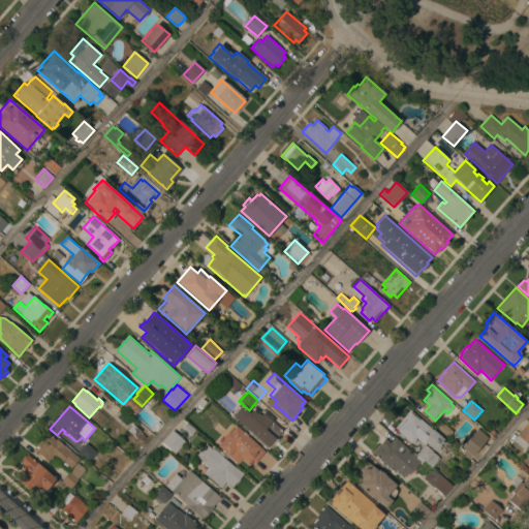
[(267,447),(249,432),(249,431),(232,416),(239,408),(240,409),(243,407),(248,412),(249,411),(250,413),(253,410),(257,413),(258,413),(260,415),(263,412),(283,430),(267,447)]
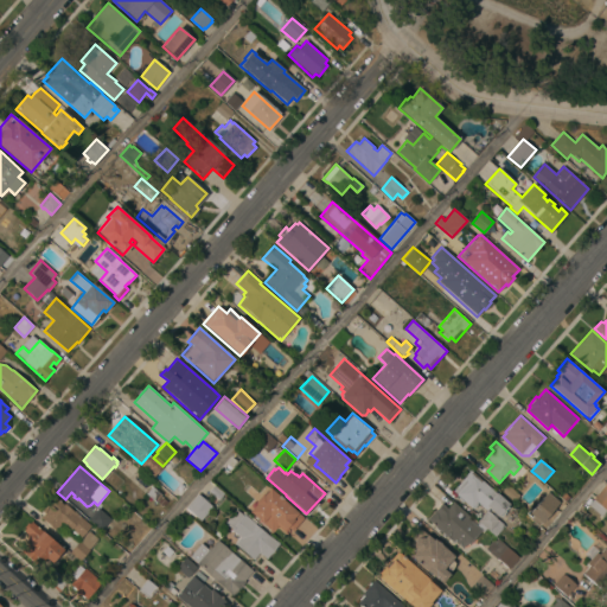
[(510,504),(498,517),(489,508),(486,510),(477,502),(477,503),(478,504),(473,509),(453,491),(471,470),(510,504)]
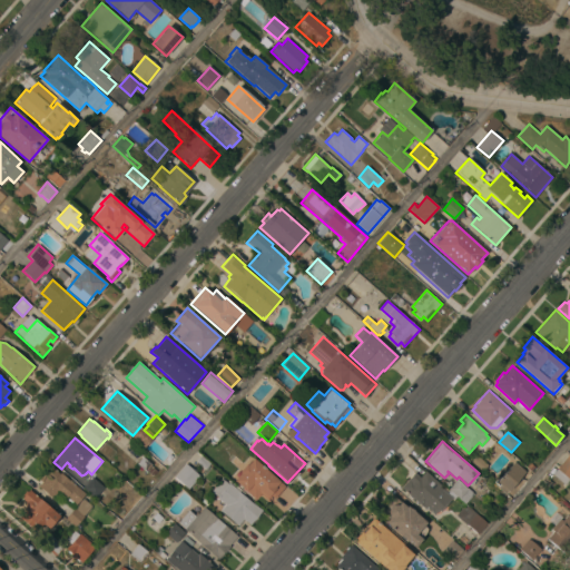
[(569,454),(569,480),(566,485),(552,473),(569,454)]
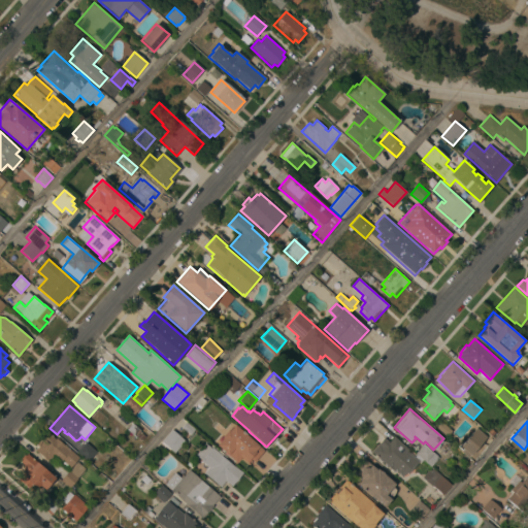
[(264,451),(255,462),(252,459),(249,463),(241,457),(238,461),(238,460),(236,462),(217,444),(223,438),(222,437),(228,429),(230,431),(235,425),(264,451)]
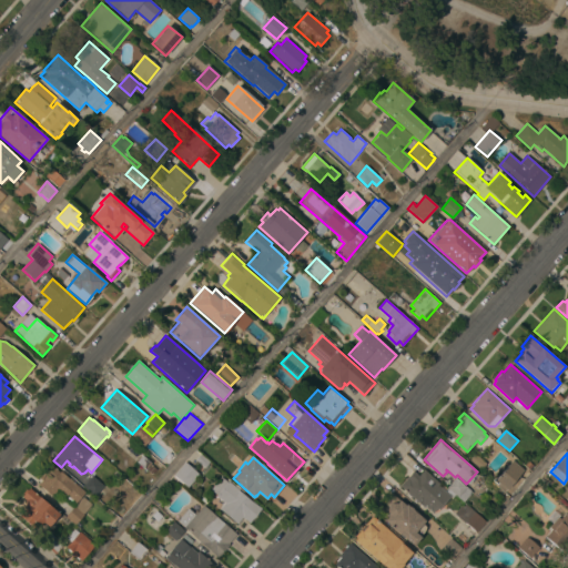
[(505,492),(496,485),(498,483),(495,480),(513,460),(524,470),(505,492)]
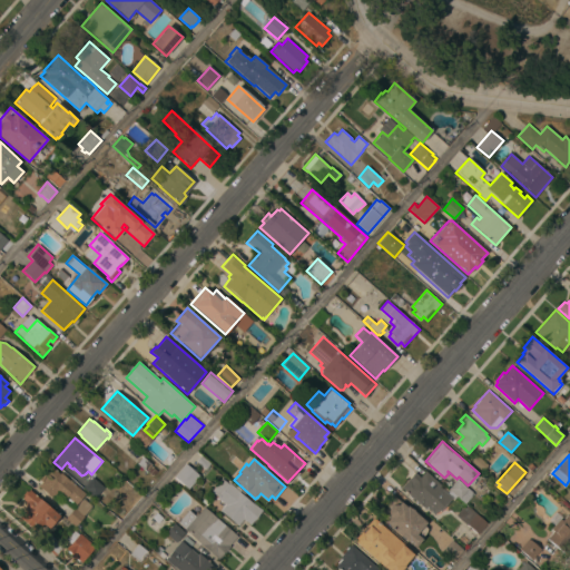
[(186,463),(199,475),(188,489),(175,477),(186,463)]
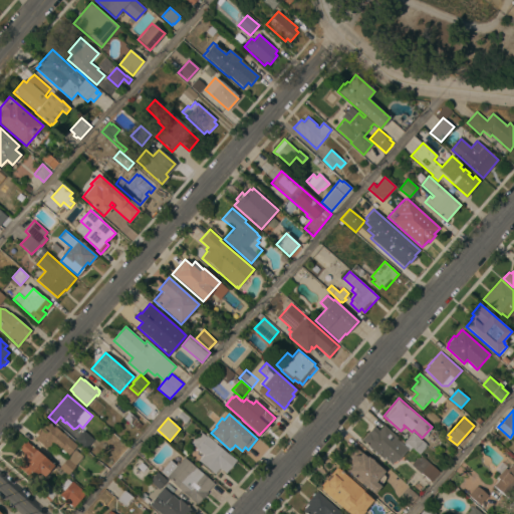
[(77,446),(68,455),(70,456),(75,450),(82,457),(75,465),(76,466),(67,476),(58,468),(67,459),(68,459),(69,458),(68,456),(67,457),(59,449),(58,450),(53,446),(49,451),(35,438),(38,435),(36,433),(40,429),(39,428),(45,420),(54,428),(55,426),(62,433),(63,432),(77,446)]
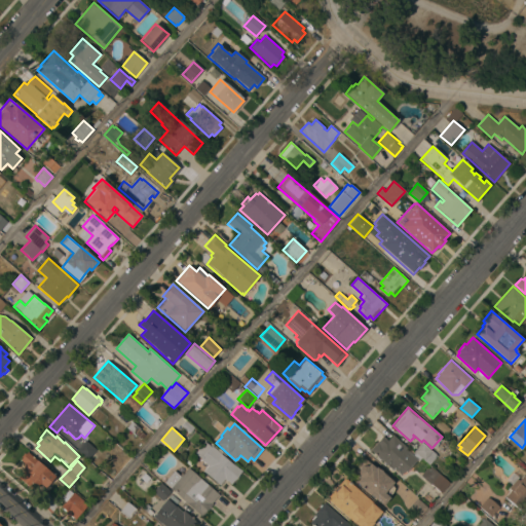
[(407,447),(406,449),(418,459),(407,472),(405,471),(401,476),(393,468),(392,470),(381,459),(380,460),(376,456),(377,456),(370,450),(383,436),(387,441),(392,435),(407,447)]
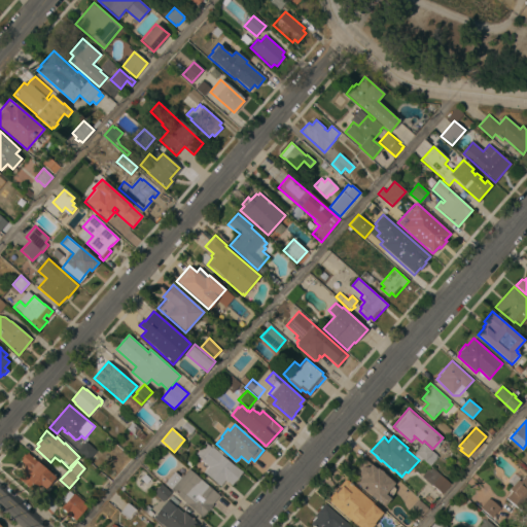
[(97,451),(88,460),(77,451),(85,441),(97,451)]
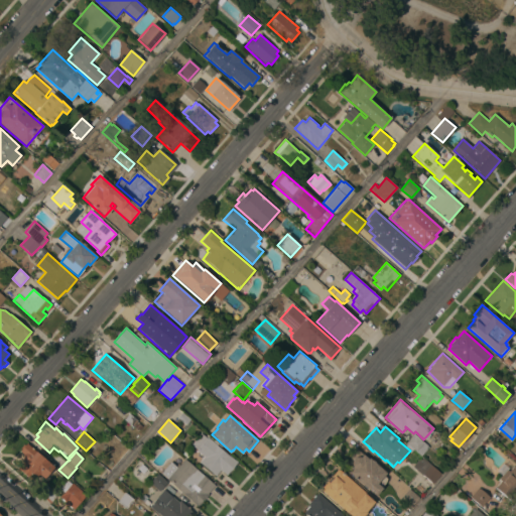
[(200,462),(204,457),(197,450),(198,449),(191,444),(201,433),(207,438),(208,436),(217,444),(217,445),(229,456),(238,463),(227,475),(221,470),(216,476),(200,462)]
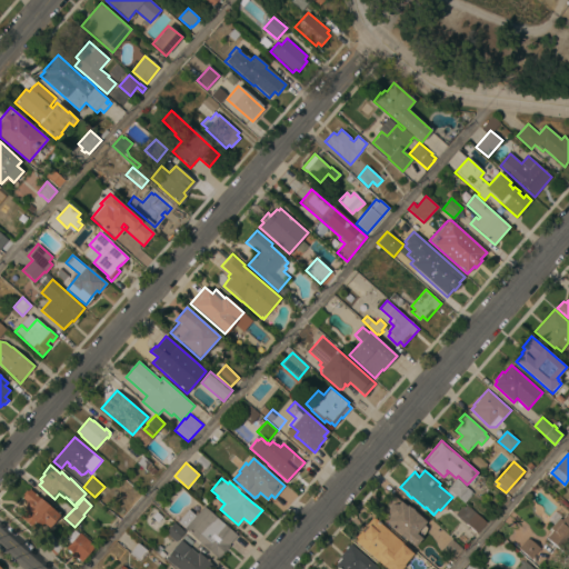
[(473,492),(465,502),(448,488),(457,478),(473,492)]
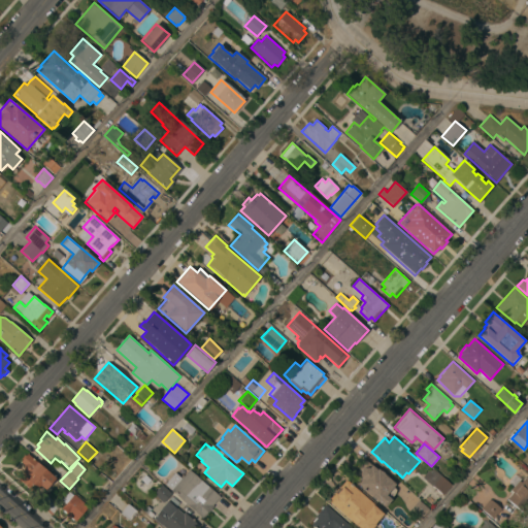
[(55,477),(45,489),(40,485),(37,489),(35,488),(32,491),(19,480),(25,472),(24,470),(23,468),(24,466),(24,465),(21,462),(28,454),(55,477)]
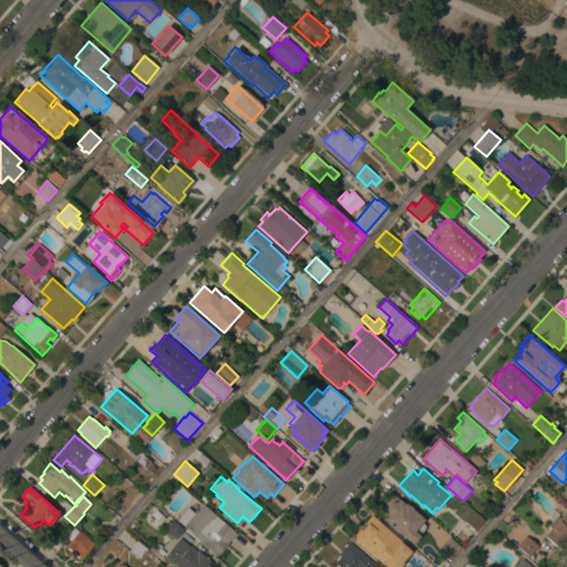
[(404,505),(405,504),(424,519),(422,523),(425,526),(423,532),(413,544),(383,519),(388,514),(387,509),(387,507),(388,506),(383,503),(392,493),(404,505)]
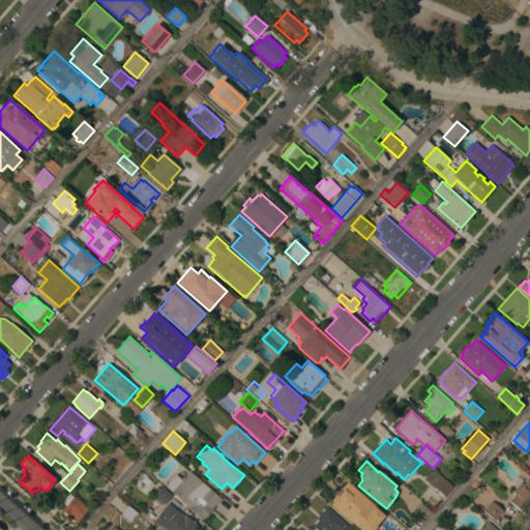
[(453,487),(445,497),(435,488),(434,489),(423,479),(430,472),(435,470),(453,487)]
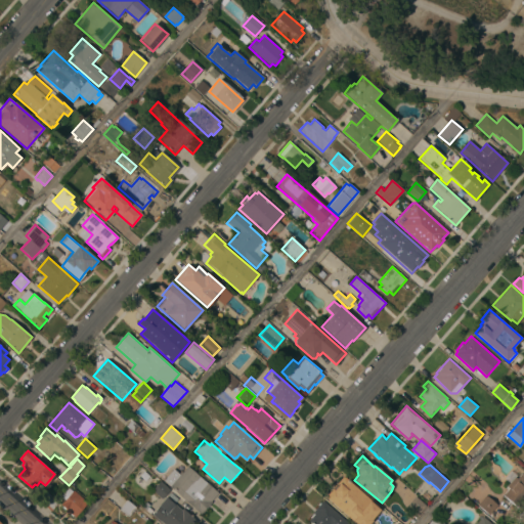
[(218,492),(211,501),(212,503),(203,513),(202,512),(201,514),(170,487),(171,486),(164,480),(173,470),(179,475),(187,466),(218,492)]
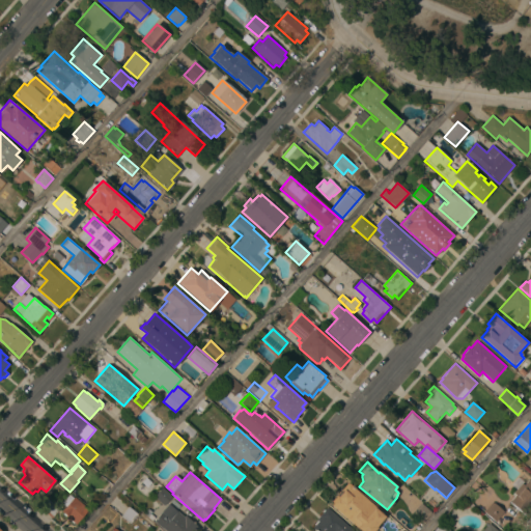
[(530,480),(530,509),(526,515),(510,502),(515,495),(513,493),(522,483),(524,485),(529,479),(530,480)]
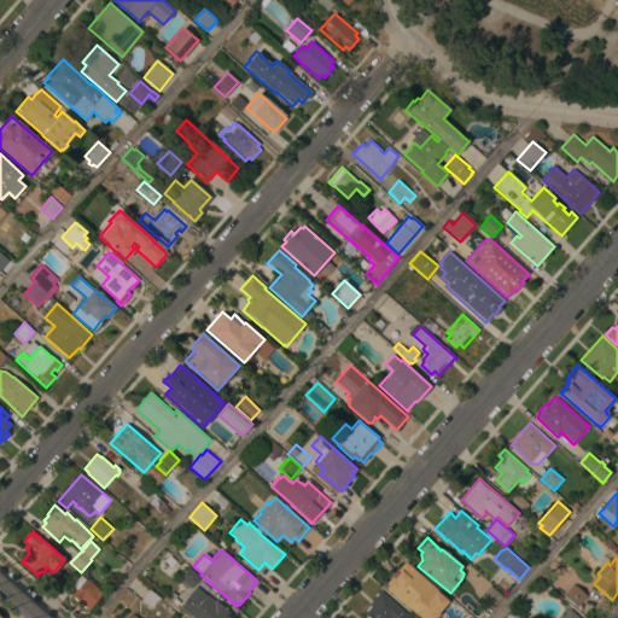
[(435,617),(418,617),(383,584),(392,573),(394,576),(397,572),(396,570),(403,561),(406,564),(407,563),(448,600),(437,613),(438,614),(435,617)]
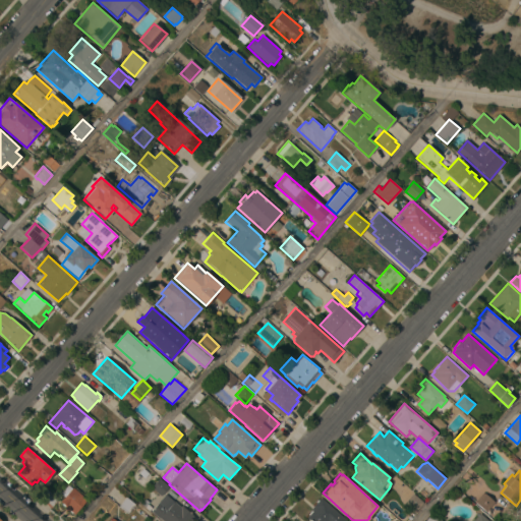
[(169,486),(161,496),(152,486),(160,478),(169,486)]
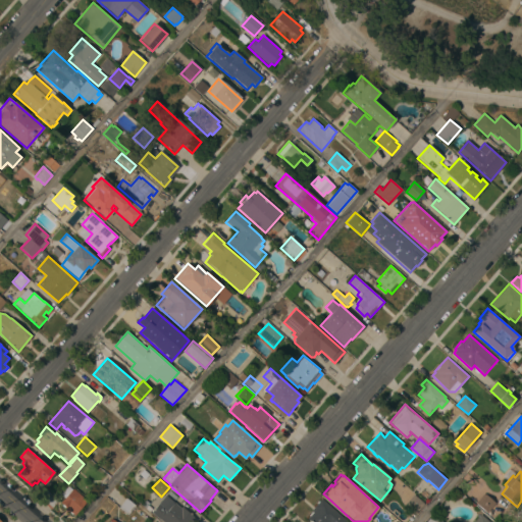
[(87,501),(74,515),(69,510),(68,512),(65,509),(66,508),(60,503),(64,498),(60,493),(67,485),(72,489),(73,488),(87,501)]
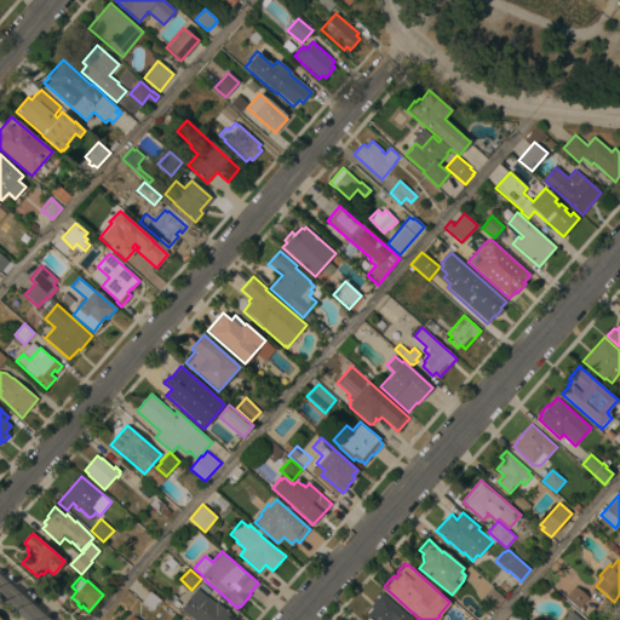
[(46,591),(56,579),(69,590),(67,592),(70,595),(61,604),(46,591)]
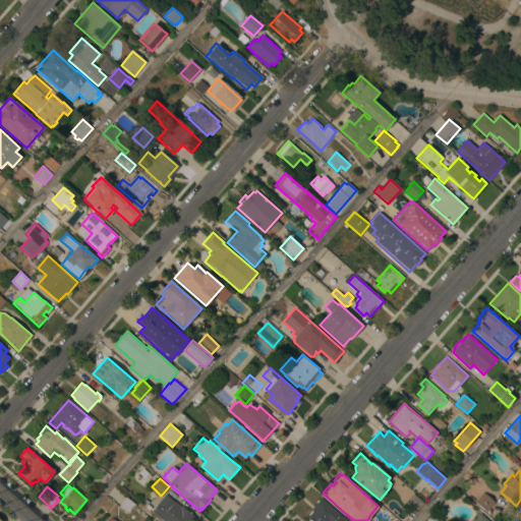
[(486,512),(476,503),(475,502),(482,493),(484,494),(495,502),(486,512)]
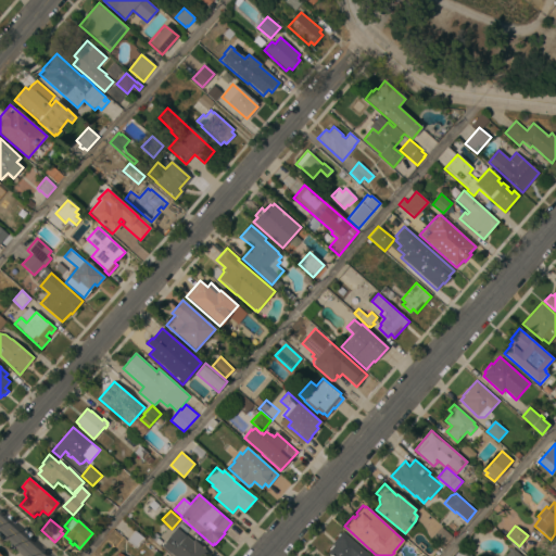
[(442,548),(431,539),(441,527),(452,536),(442,548)]
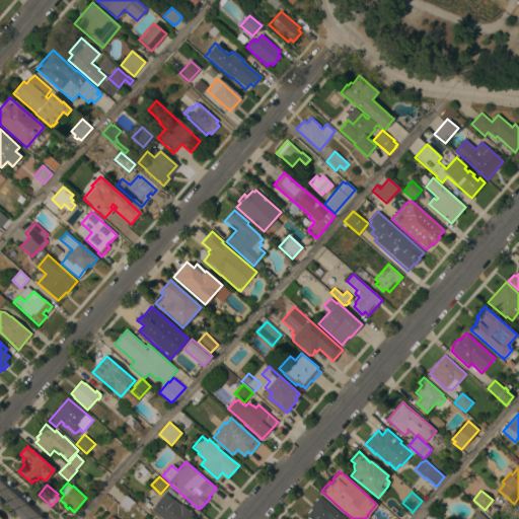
[(162,518),(151,509),(165,493),(180,506),(181,504),(195,516),(192,518),(162,518)]
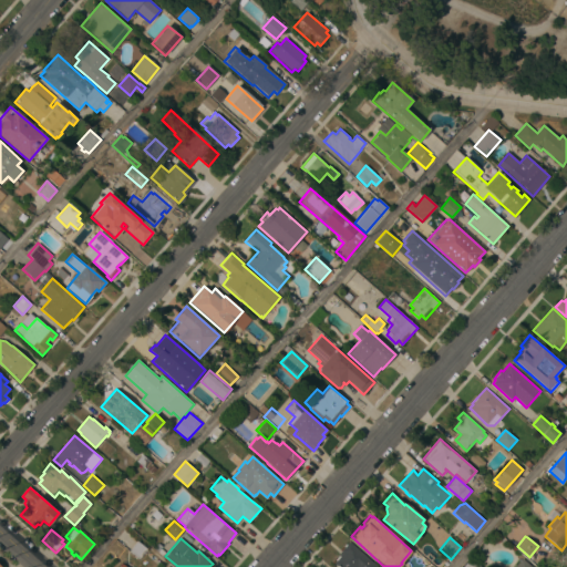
[(147,548),(140,558),(130,550),(137,542),(147,548)]
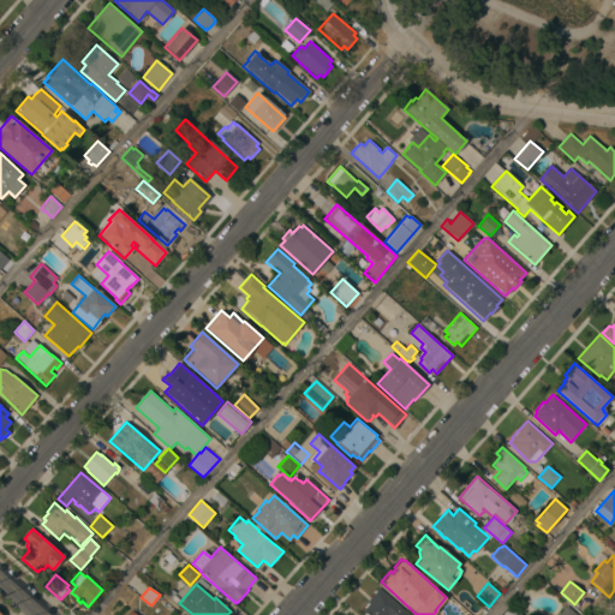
[(410,614),(366,614),(362,610),(370,602),(368,601),(378,587),(410,614)]
